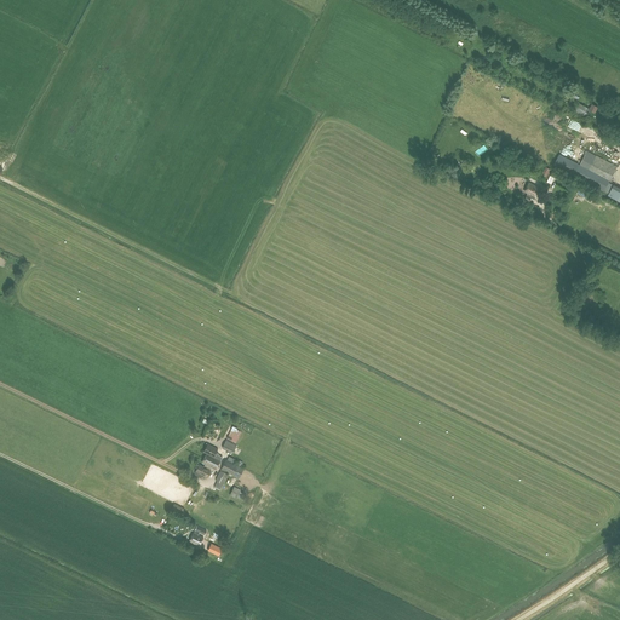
[(587,113),(589,109),(589,108),(579,102),(573,113),(584,119),(587,113)]
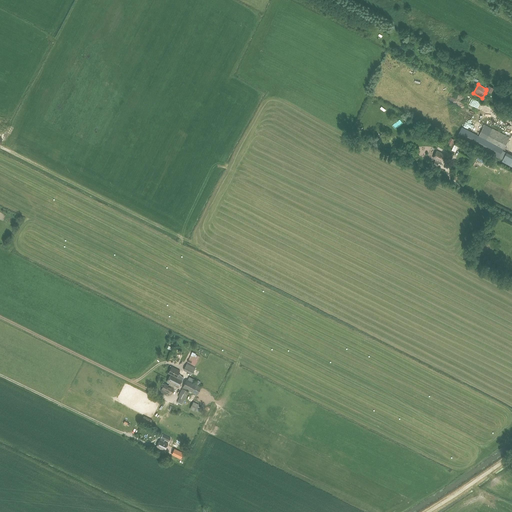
[(479,136),(474,145),(490,154),(499,158),(503,151),(510,137),(485,124),(479,136)]
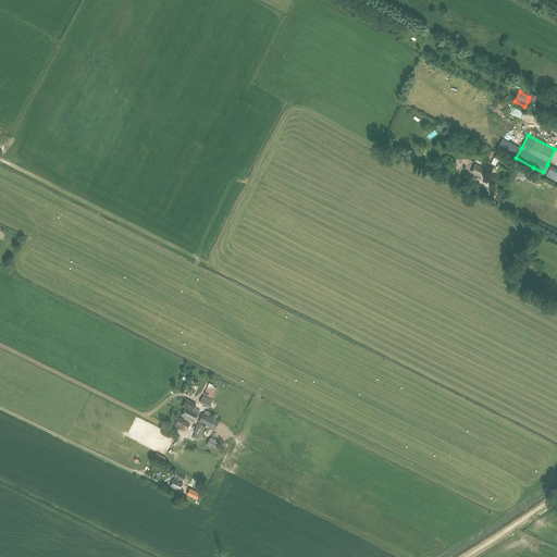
[(471,172),(482,176),(485,169),(475,164),(471,172)]
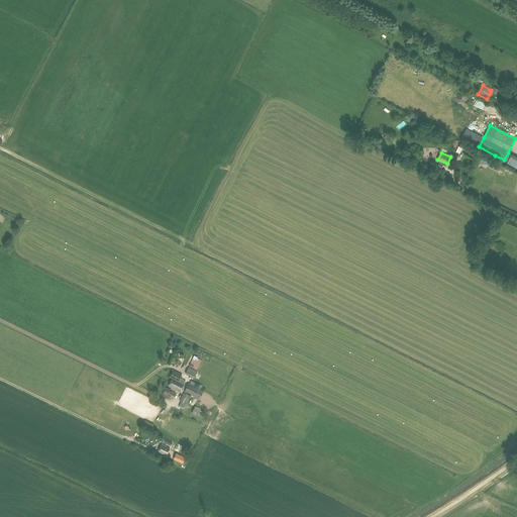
[(508,162),(508,163),(516,167),(516,156),(512,153),(511,154),(508,162)]
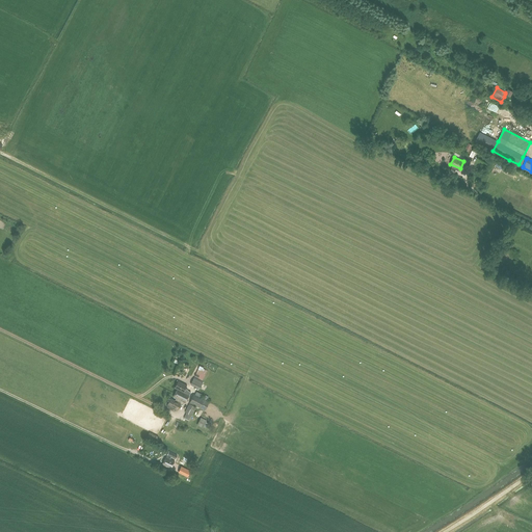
[(495,165),(505,171),(508,165),(498,160),(495,165)]
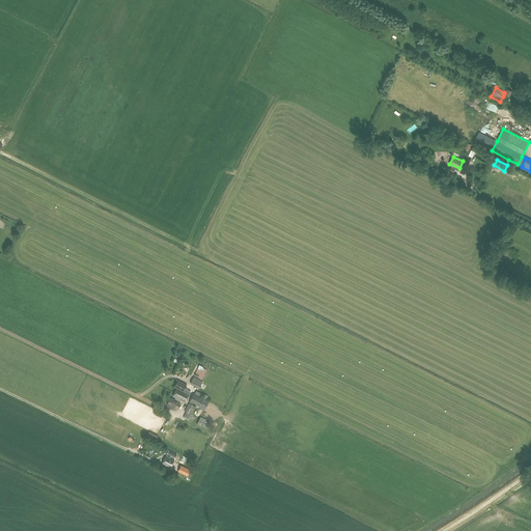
[(194,375),(202,380),(207,369),(199,365),(194,375)]
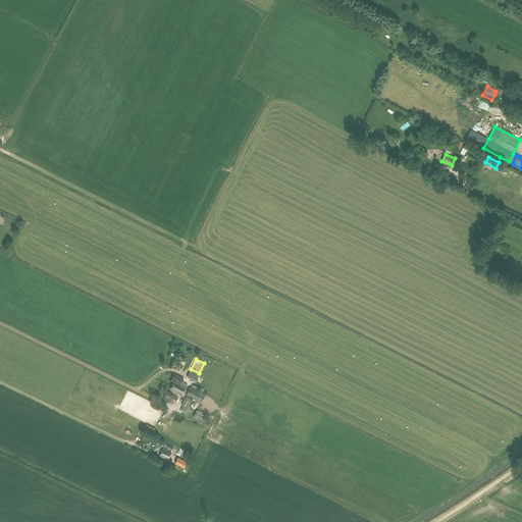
[(187,377),(196,381),(200,374),(191,370),(187,377)]
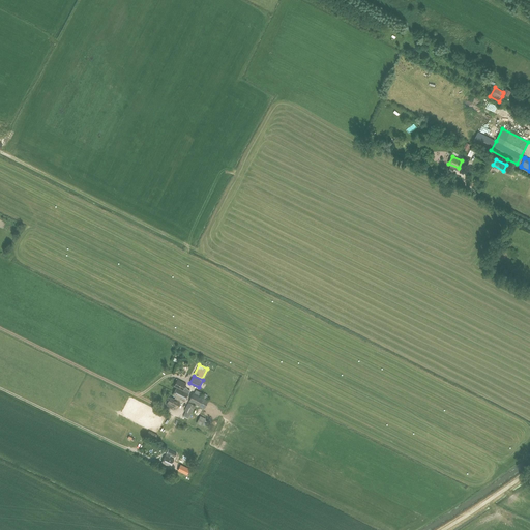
[(177,379),(174,386),(182,390),(185,383),(177,379)]
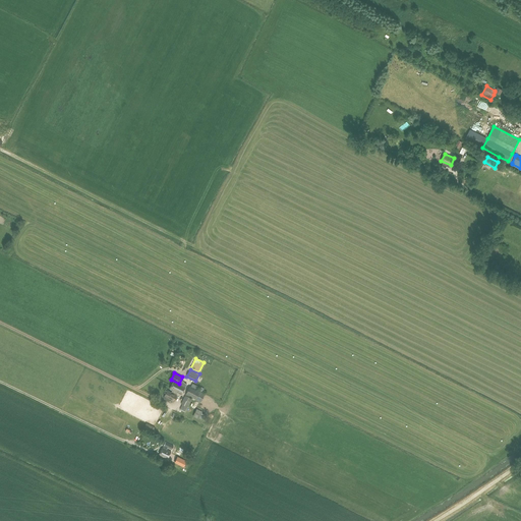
[(165,396),(164,397),(164,399),(167,400),(168,400),(169,398),(174,401),(177,395),(176,395),(178,392),(181,394),(183,392),(171,386),(169,388),(172,390),(171,392),(167,390),(164,396),(165,396)]
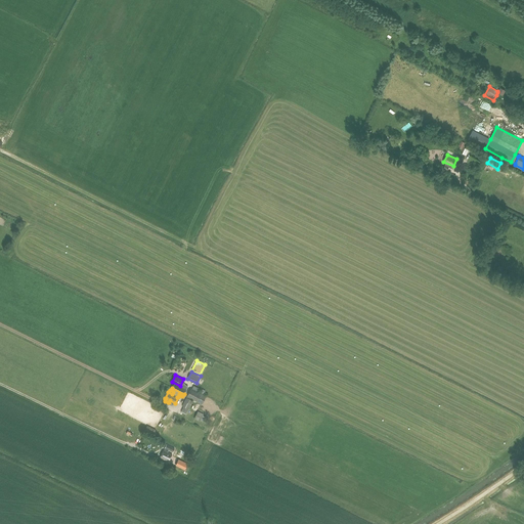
[(186,396),(202,404),(206,395),(190,388),(186,396)]
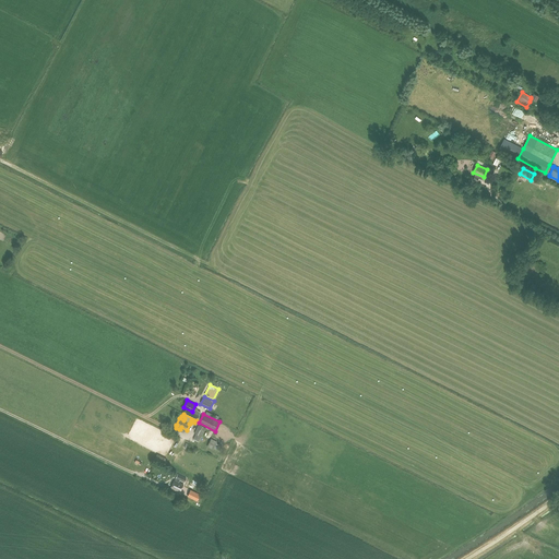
[(194,432),(195,433),(192,439),(198,442),(200,439),(200,440),(202,437),(201,436),(206,427),(199,424),(194,432)]
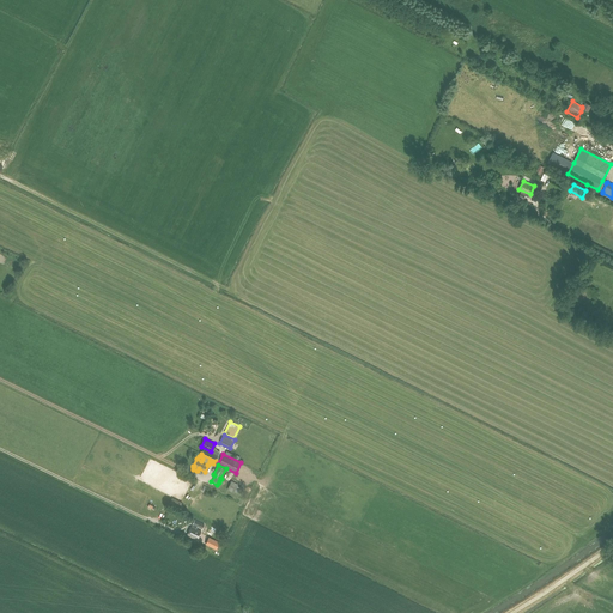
[(231,480),(226,490),(234,492),(238,484),(231,480)]
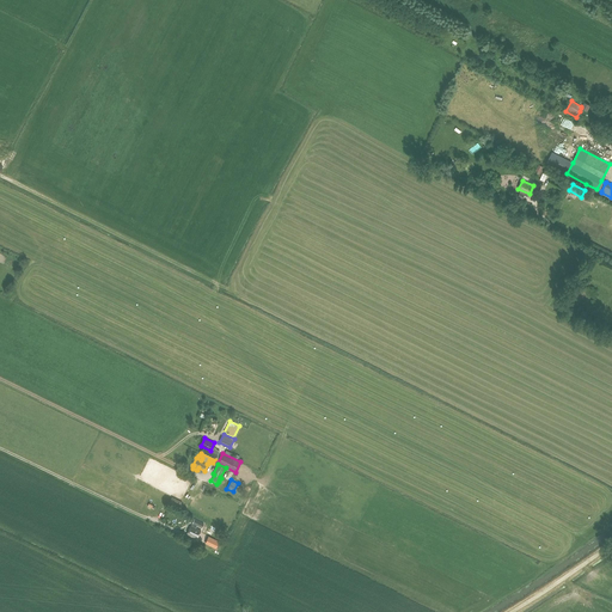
[(184,506),(172,500),(170,505),(182,510),(184,506)]
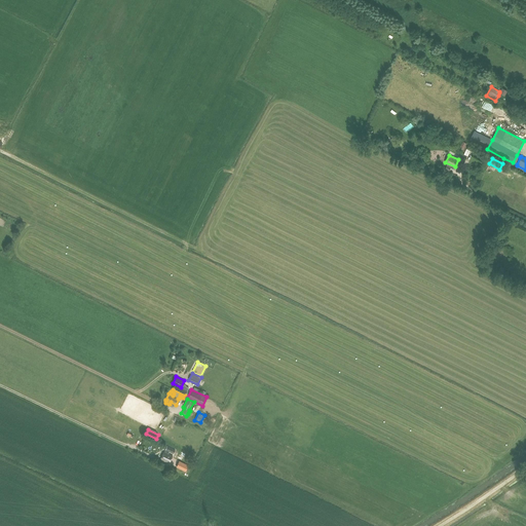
[(174,453),(176,450),(167,446),(164,451),(160,458),(168,462),(173,455),(168,453),(170,451),(174,453)]
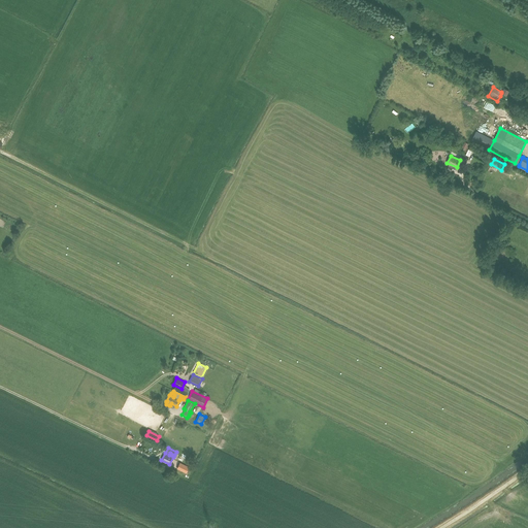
[(177,460),(172,470),(176,472),(178,469),(188,474),(191,467),(177,460)]
